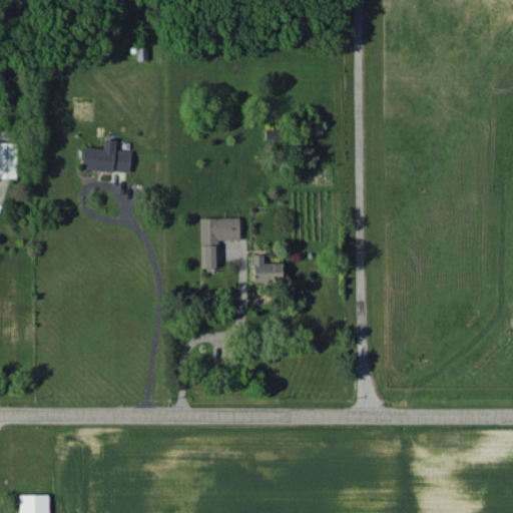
[(81,168),(128,172),(130,151),(113,149),(114,139),(103,138),(102,148),(83,146),(81,168)]
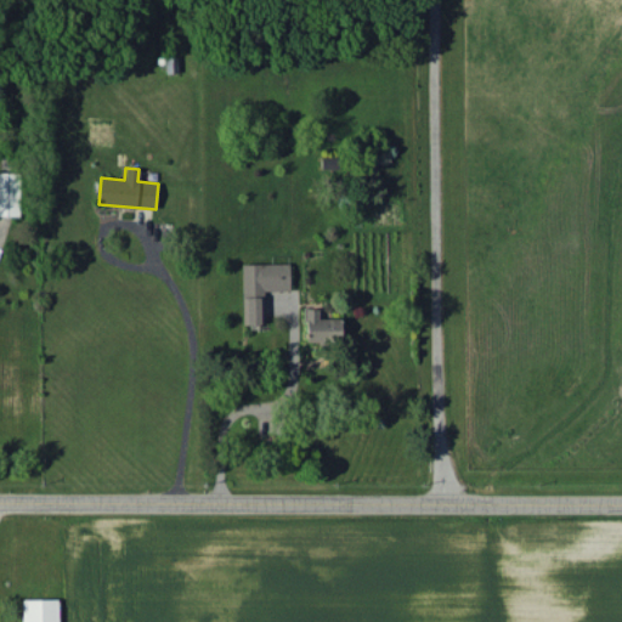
[(0,214),(18,215),(20,173),(0,173),(0,214)]
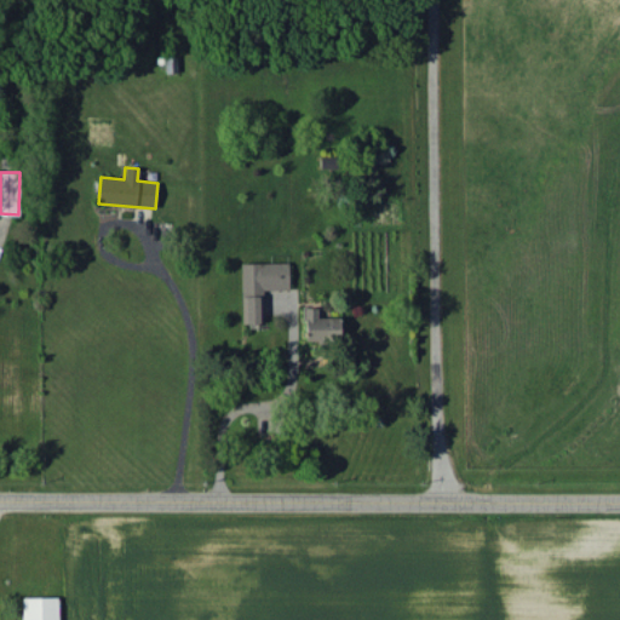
[(288,262),(241,263),(242,323),(264,322),(264,290),(288,288),(288,262)]
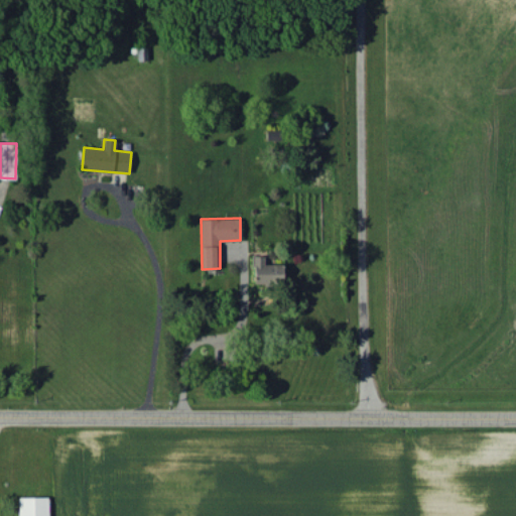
[(283,282),(282,264),(264,264),(264,256),(254,256),(254,283),(283,282)]
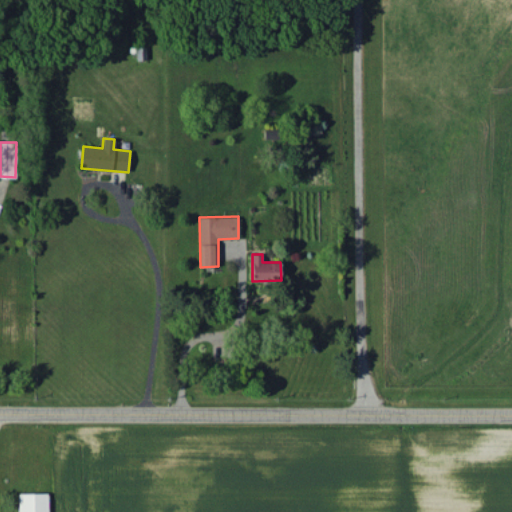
[(47,511),(47,493),(19,493),(18,511),(47,511)]
